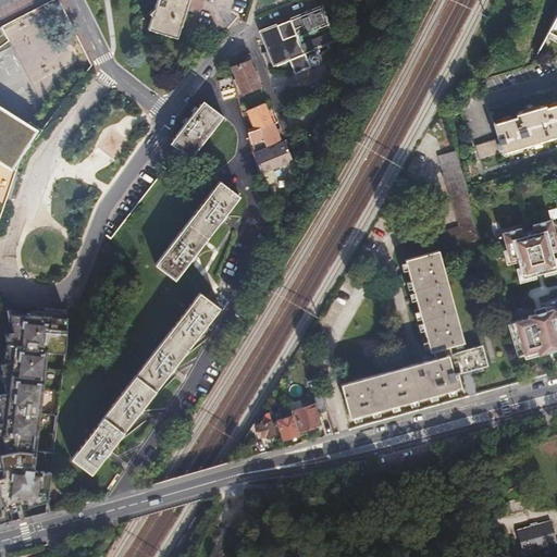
[(93,71),(58,0),(0,29),(0,114),(5,108),(47,131),(93,71)]
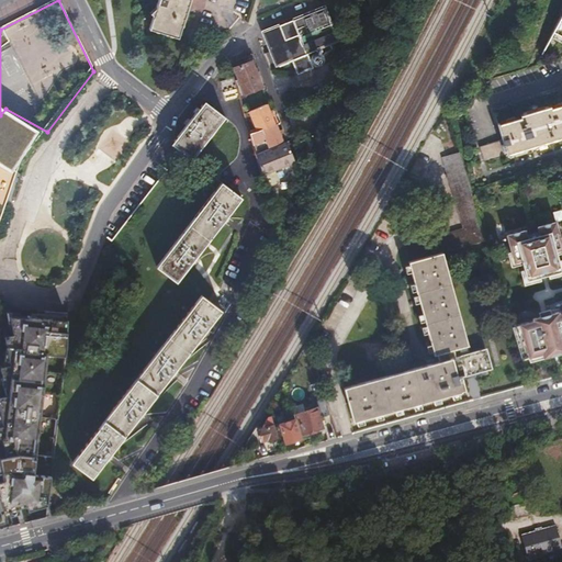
[(187,0),(155,0),(147,29),(176,37),(187,0)]
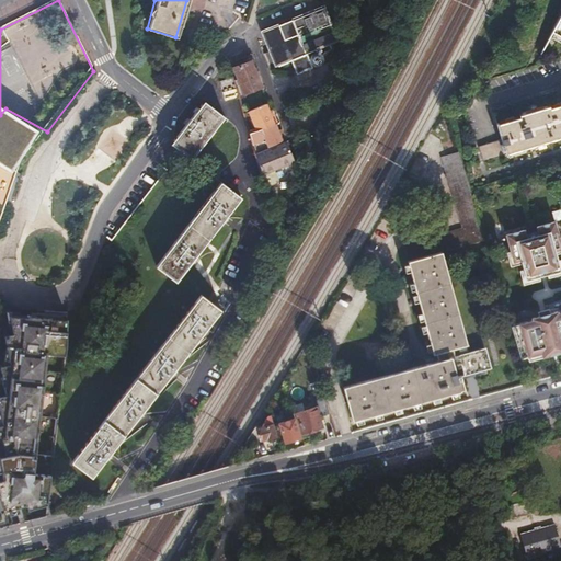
[(308,0),(301,3),(305,13),(318,8),(315,0),(308,0)]
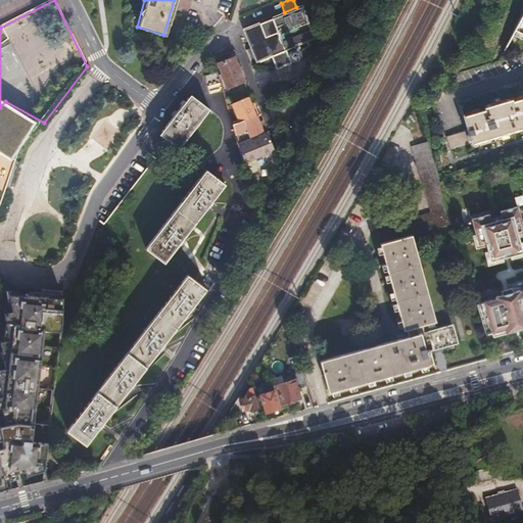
[(299,6),(241,30),(250,53),(247,54),(251,65),(254,64),(258,75),(273,68),(274,74),(292,66),(287,53),(314,42),(313,40),(299,6)]
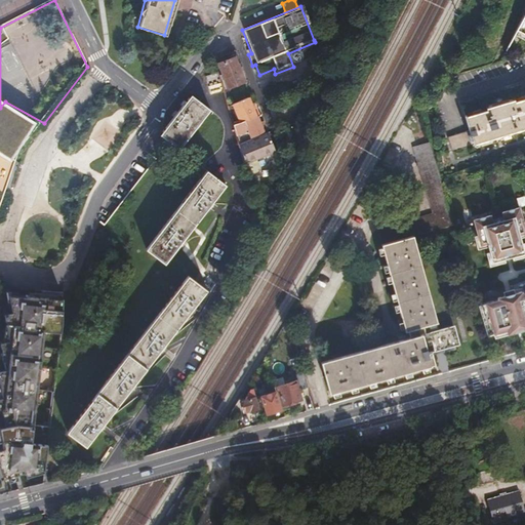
[(524,10),(514,35),(524,40),(524,10)]
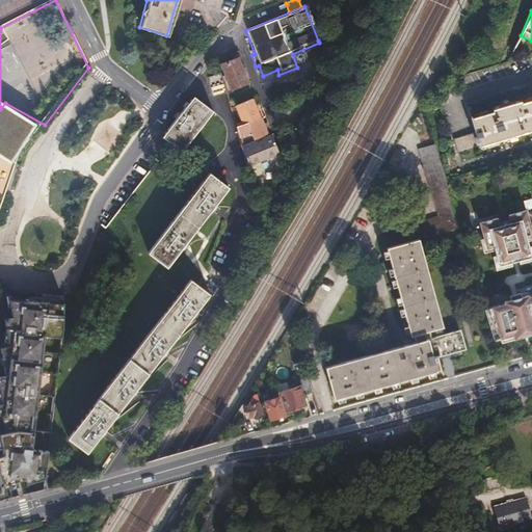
[(238,59),(220,67),(224,76),(222,76),(228,89),(230,88),(230,89),(246,83),(238,59)]
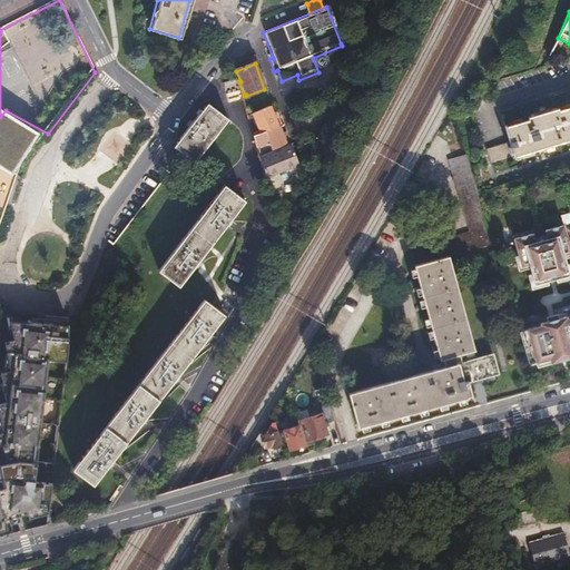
[(510,141),(488,150),(492,167),(569,141),(569,90),(501,112),(510,141)]
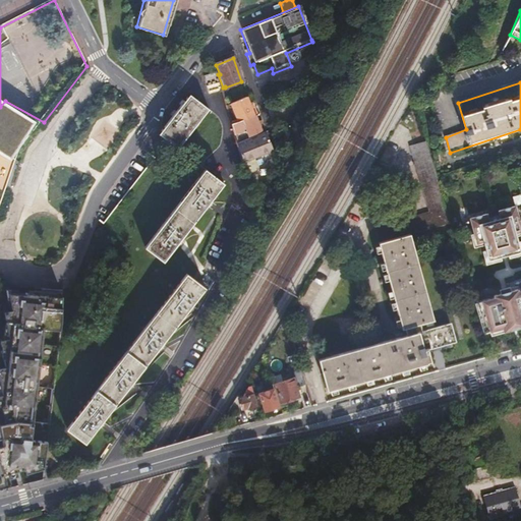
[(189,96),(159,135),(178,150),(209,110),(189,96)]
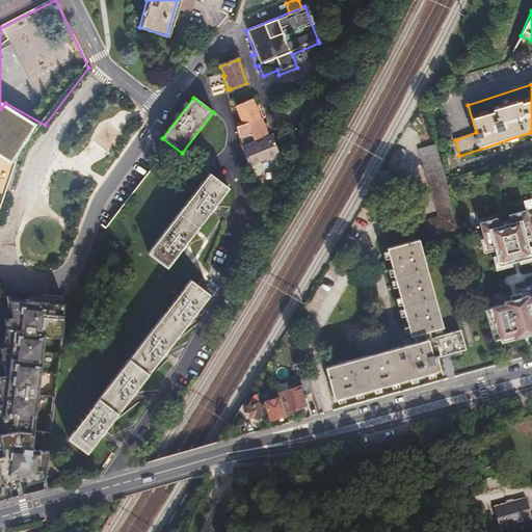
[(251,98),(234,105),(242,124),(259,117),(262,116),(259,110),(257,111),(251,98)]
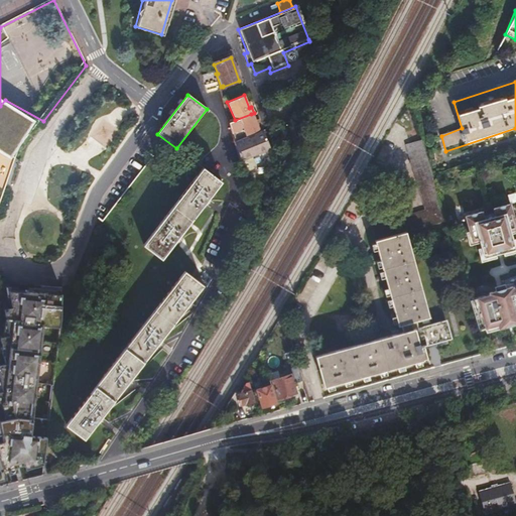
[(292,96),(279,101),(282,107),(294,102),(292,96)]
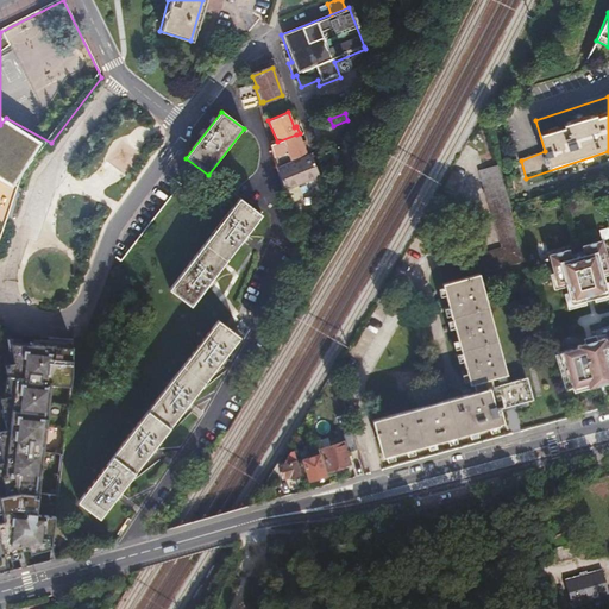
[(51,143),(6,118),(0,125),(0,244),(22,186),(51,143)]
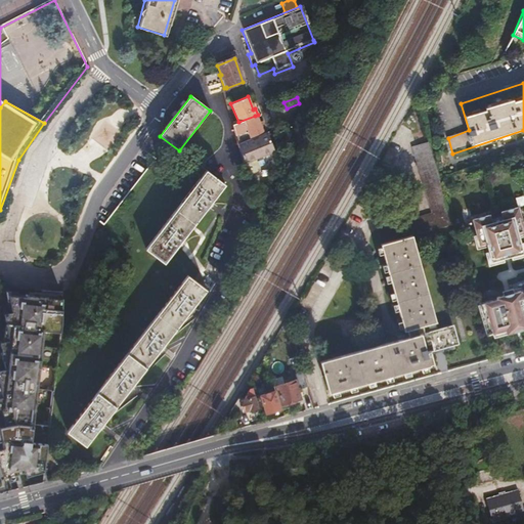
[(238,122),(231,124),(234,135),(235,137),(237,143),(265,132),(264,128),(262,124),(259,126),(255,116),(238,122)]
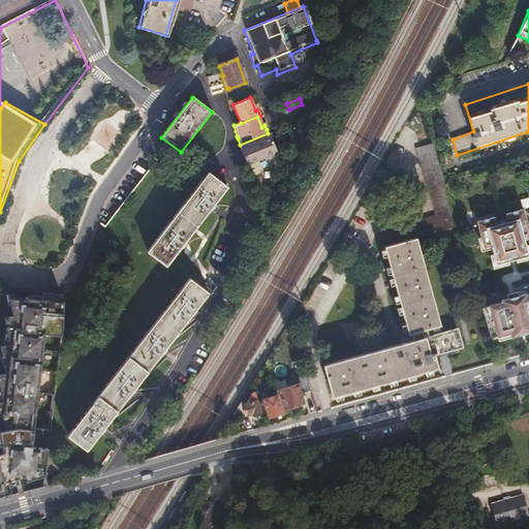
[(268,133),(240,145),(245,165),(275,157),(269,133),(268,133)]
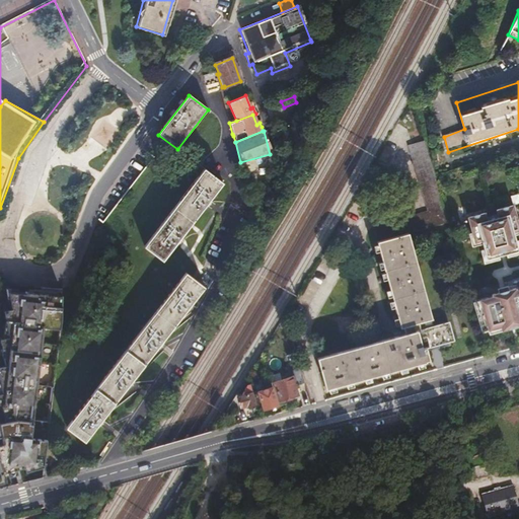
[(436,177),(425,140),(409,145),(428,211),(373,226),(400,326),(403,326),(405,334),(318,359),(327,390),(431,360),(427,348),(454,340),(449,321),(434,325),(432,319),(433,318),(410,233),(449,223),(444,204),(436,177)]
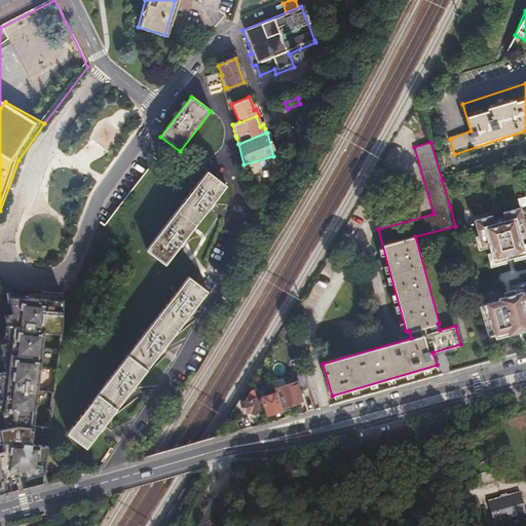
[(207,173),(146,251),(164,266),(225,187),(207,173)]
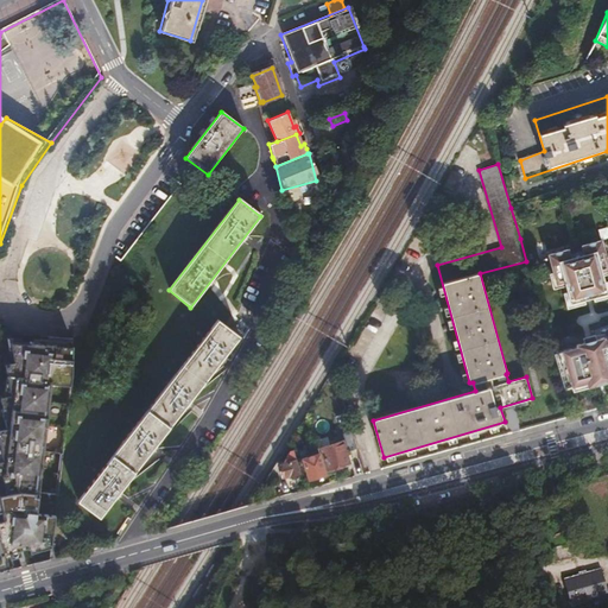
[(607,235),(607,234),(536,255),(539,266),(555,263),(558,274),(549,278),(552,295),(562,292),(567,312),(607,299),(607,277),(607,274),(607,235)]
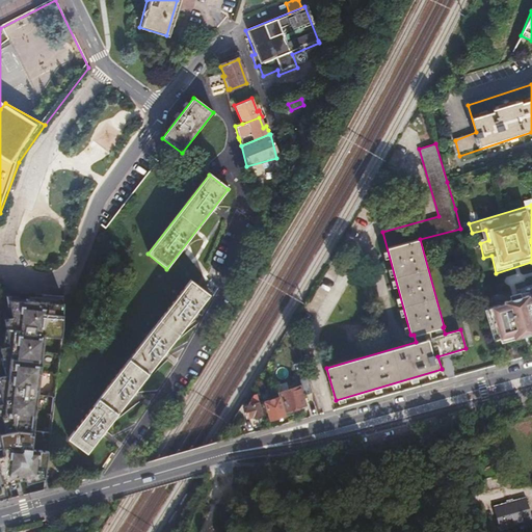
[(191,280),(69,439),(88,454),(210,294),(191,280)]
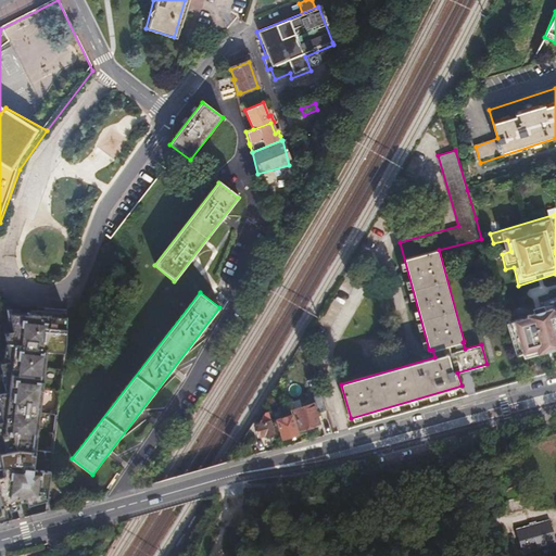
[(555,305),(506,320),(518,363),(555,352),(555,305)]
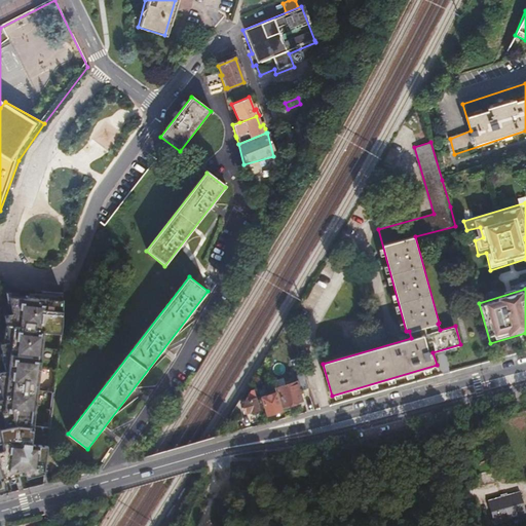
[(4,293),(9,314),(11,313),(8,296),(13,297),(13,293),(4,293)]
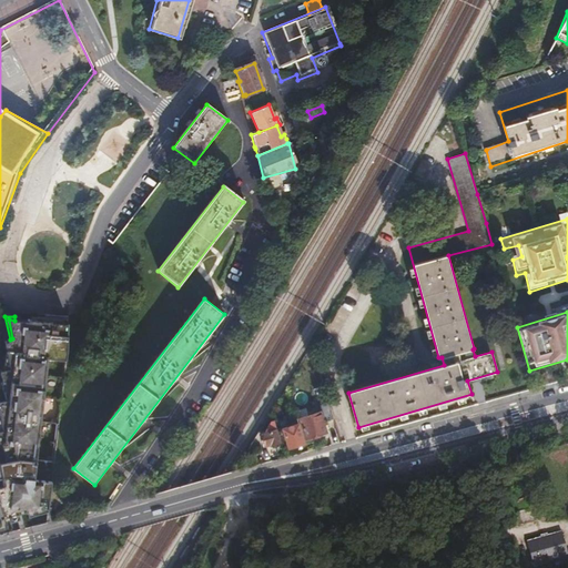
[(0,486),(0,500),(1,505),(6,518),(10,517),(20,514),(28,511),(50,505),(53,482),(36,479),(48,358),(67,361),(68,342),(68,323),(66,323),(51,322),(51,321),(37,321),(14,321),(9,320),(12,338),(10,340),(3,341),(7,358),(9,369),(3,371),(0,372),(3,385),(4,384),(6,393),(4,393),(6,401),(0,402),(0,416),(1,421),(3,432),(0,432),(0,463),(0,479),(3,478),(4,486),(0,486)]
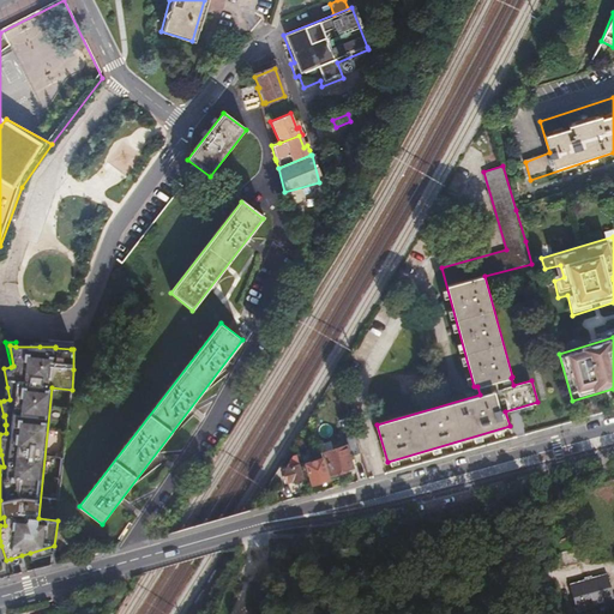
[(323,446),(325,453),(327,453),(333,476),(337,475),(342,474),(355,470),(353,461),(363,457),(357,439),(350,441),(350,445),(336,450),(335,446),(331,447),(330,444),(323,446)]
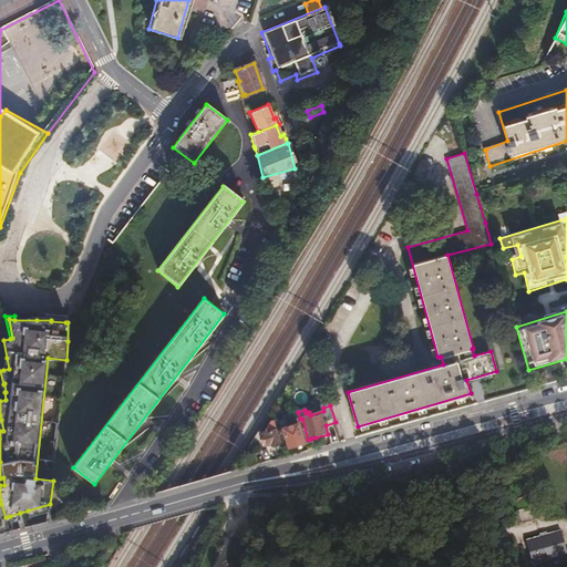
[(279,430),(277,421),(272,422),(267,434),(265,435),(267,445),(272,444),(274,445),(282,443),(279,430)]
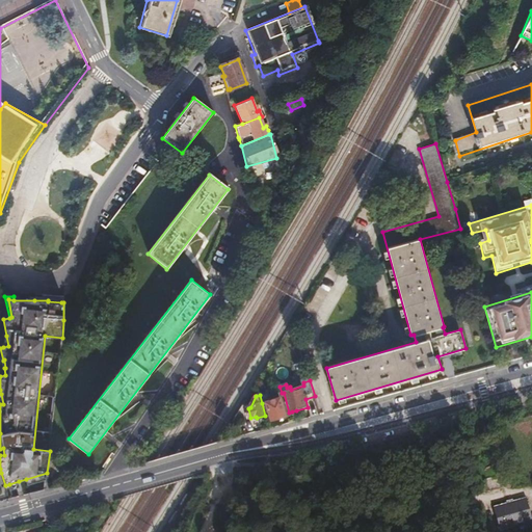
[(281,397),(266,401),(272,420),(286,416),(281,397)]
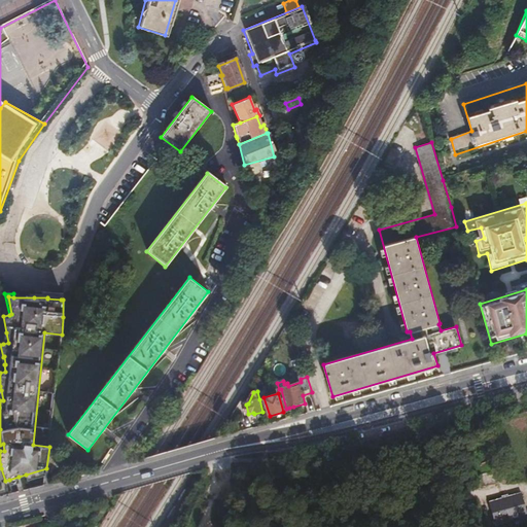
[(232,424),(227,428),(230,432),(240,429),(238,423),(232,424)]
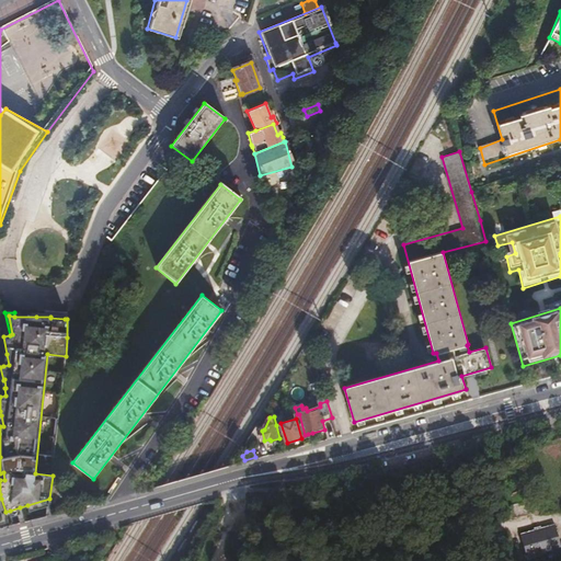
[(68,481),(60,491),(70,497),(78,489),(68,481)]
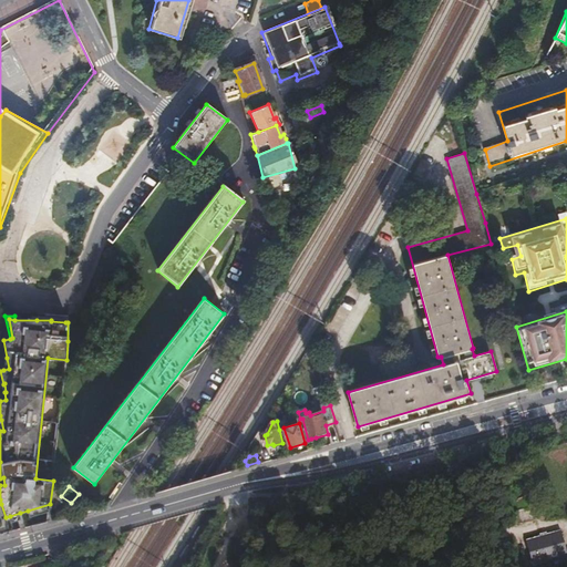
[(50,504),(28,511),(30,516),(50,509),(50,504)]
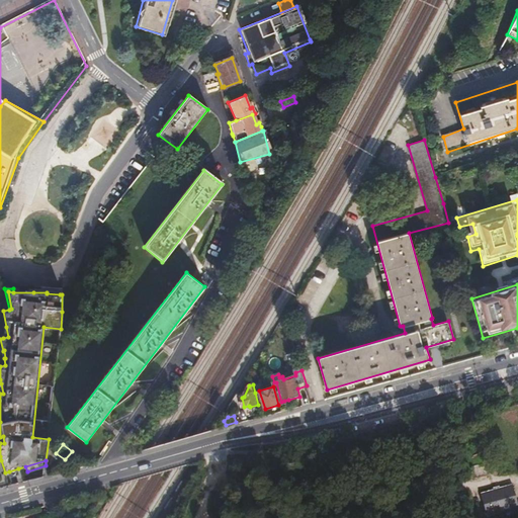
[(499,488),(490,490),(479,494),(484,515),(514,507),(509,485),(499,488)]
